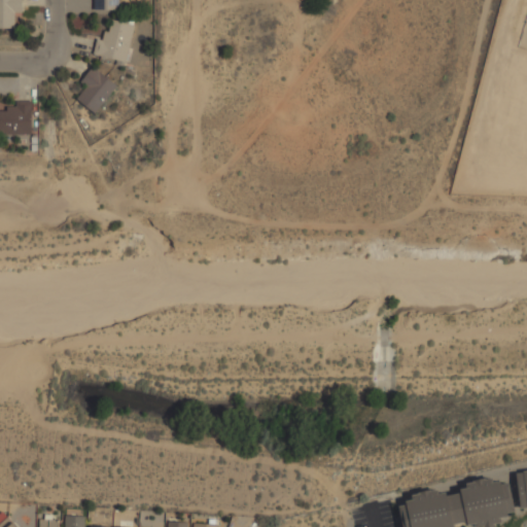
[(21,0),(0,0),(0,28),(14,28),(13,12),(22,12),(21,0)]
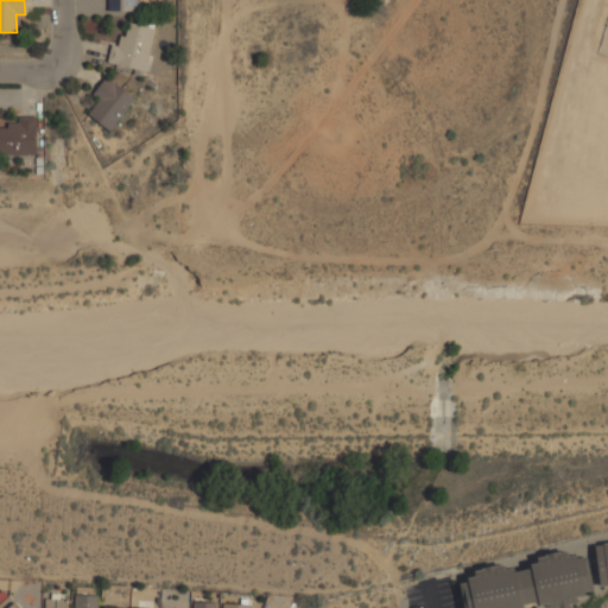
[(137,11),(137,0),(108,0),(108,11),(137,11)]
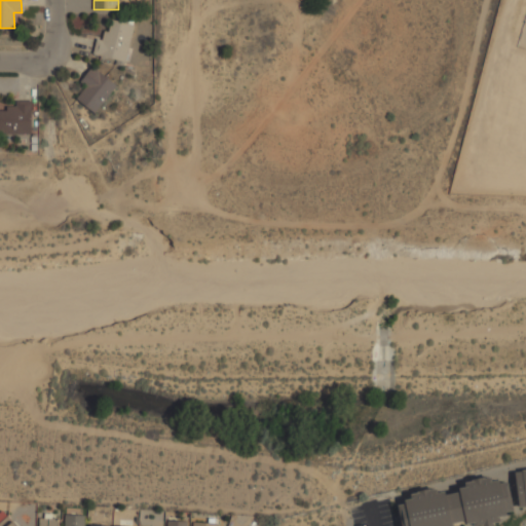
[(126,61),(133,24),(108,20),(105,40),(96,39),(92,55),(126,61)]
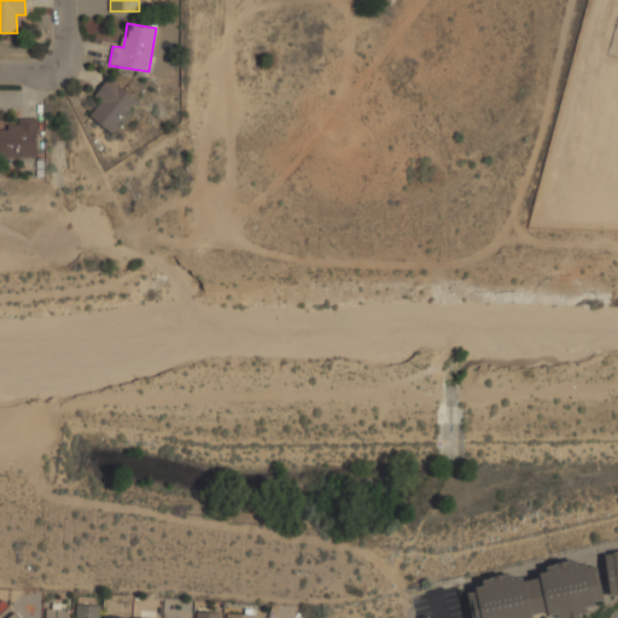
[(93,97),(100,101),(88,116),(111,133),(136,100),(108,79),(93,97)]
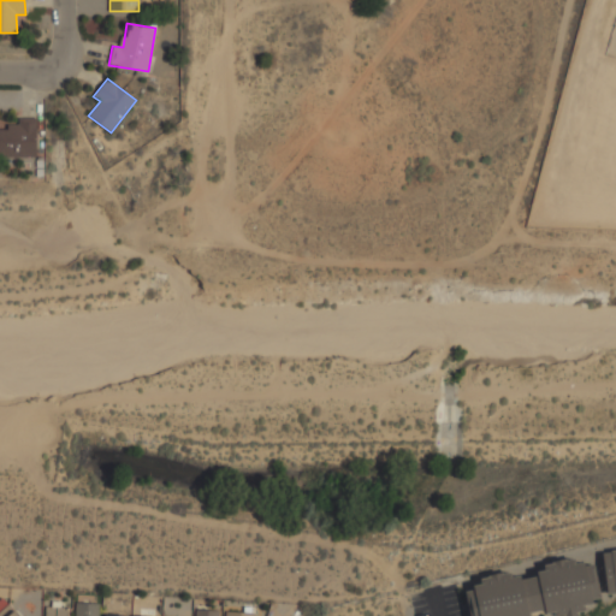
[(0,158),(36,157),(36,118),(17,119),(18,128),(0,126),(0,158)]
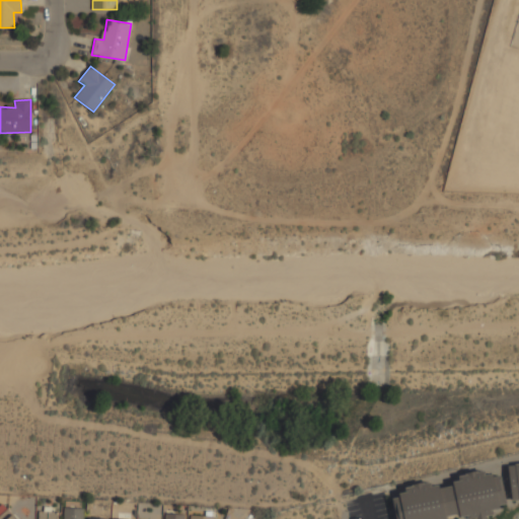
[(514,464),(518,463),(518,501),(518,499),(511,500),(507,466),(514,465),(514,464)]
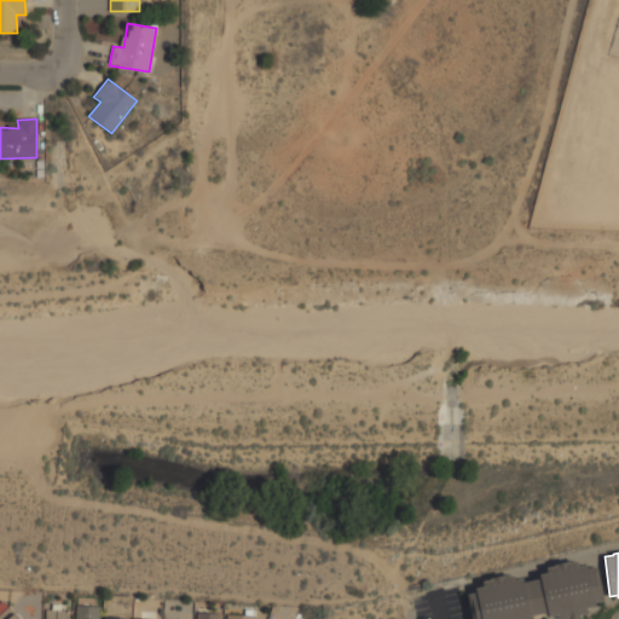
[(475,589),(482,586),(481,582),(490,580),(490,579),(504,576),(504,577),(513,576),(514,580),(522,578),(524,583),(541,579),(539,576),(547,573),(545,568),(554,566),(554,565),(568,562),(568,563),(577,561),(578,567),(586,565),(588,570),(596,567),(603,600),(594,602),(595,606),(586,608),(588,613),(578,615),(579,618),(566,618),(561,618),(556,618),(556,614),(548,615),(547,612),(530,615),(531,618),(472,618),(467,595),(476,593),(475,589)]
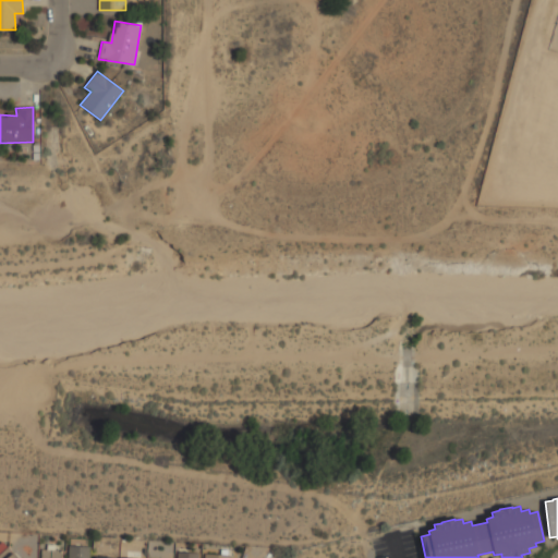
[(88,557),(89,546),(68,546),(67,557),(88,557)]
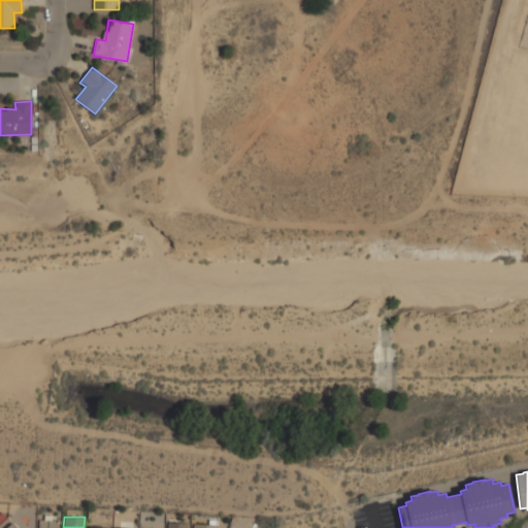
[(14,527),(8,518),(0,524),(0,527),(14,527)]
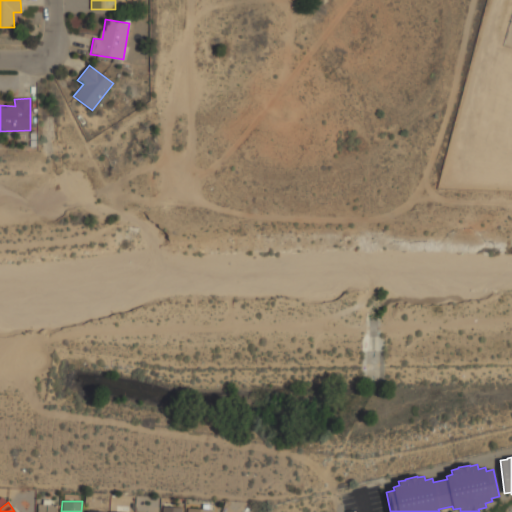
All buildings are outlined.
